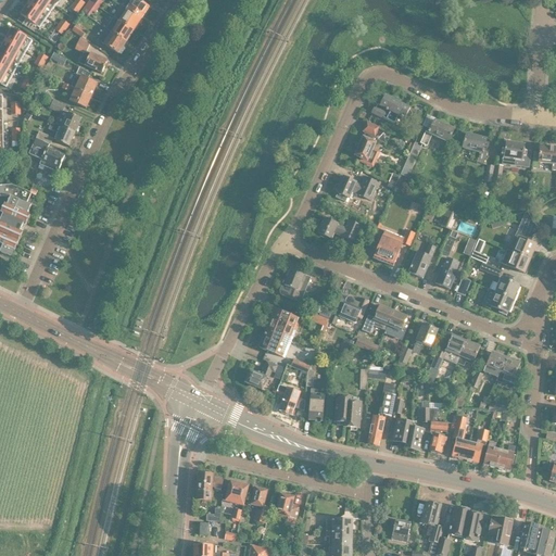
[(41,0),(30,0),(27,5),(41,15),(46,19),(53,8),(48,4),(41,0)]
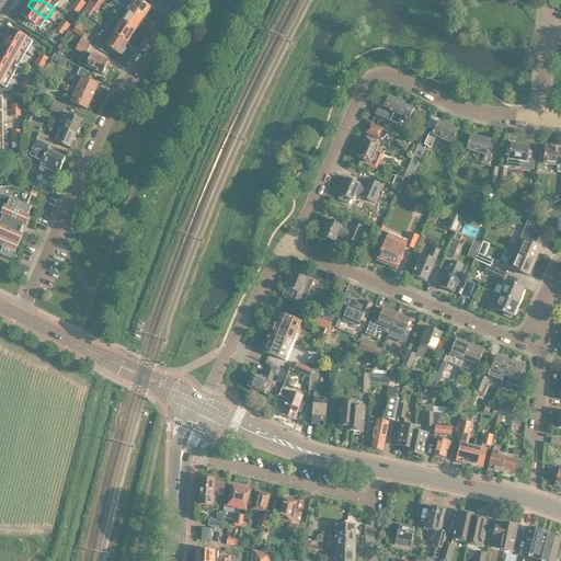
[(80,0),(77,0),(73,4),(81,9),(84,3),(80,0)]
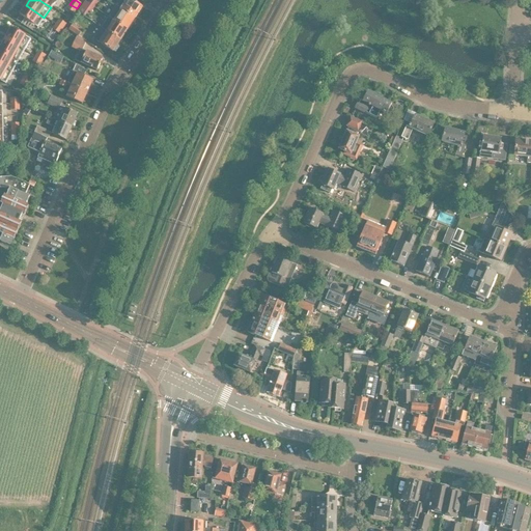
[(120,9),(120,10),(133,19),(140,7),(129,0),(121,0),(117,7),(120,9)]
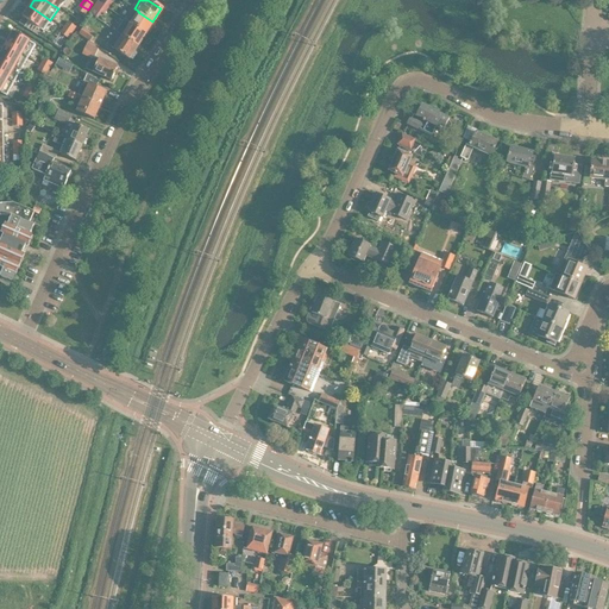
[(85,16),(88,10),(80,5),(76,10),(85,16)]
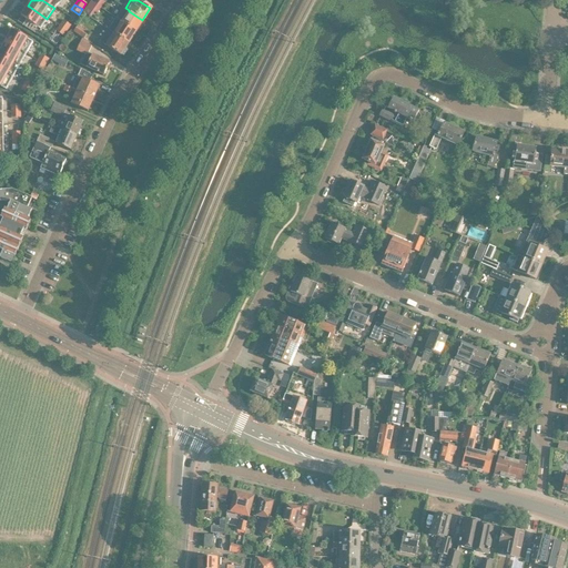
[(100,9),(92,4),(89,9),(95,13),(100,9)]
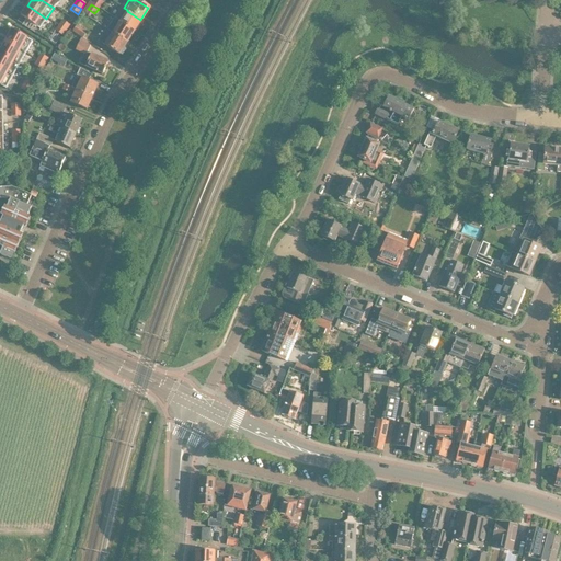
[(27,6),(16,22),(30,32),(34,26),(38,30),(46,19),(42,15),(27,6)]
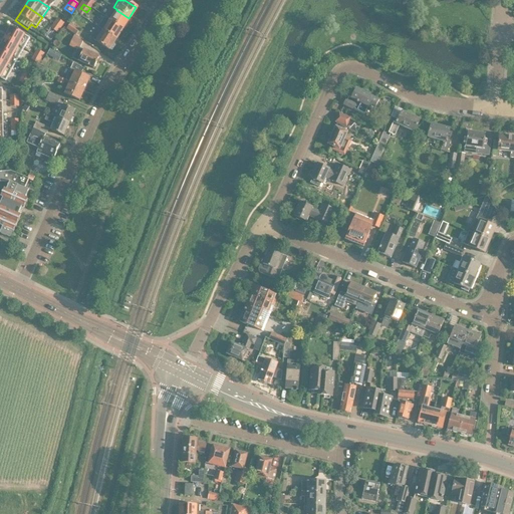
[(121,29),(129,18),(116,10),(113,14),(108,11),(104,18),(109,21),(121,29)]
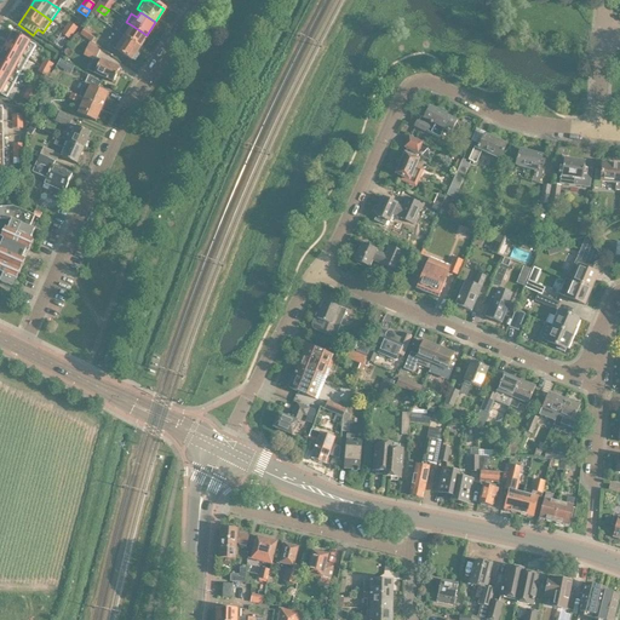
[(73,34),(76,29),(68,22),(64,28),(73,34)]
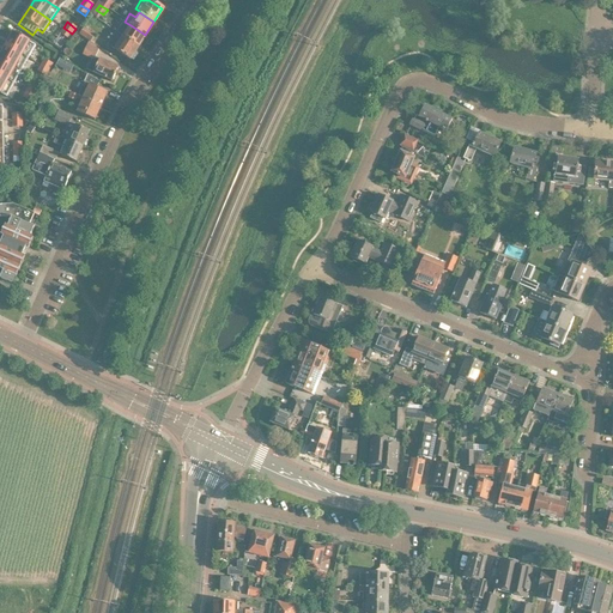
[(137,48),(145,35),(131,25),(121,37),(137,48)]
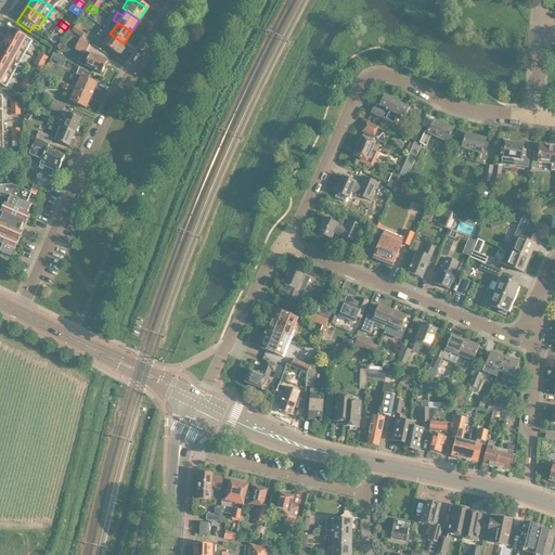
[(61,36),(65,30),(57,25),(53,30),(61,36)]
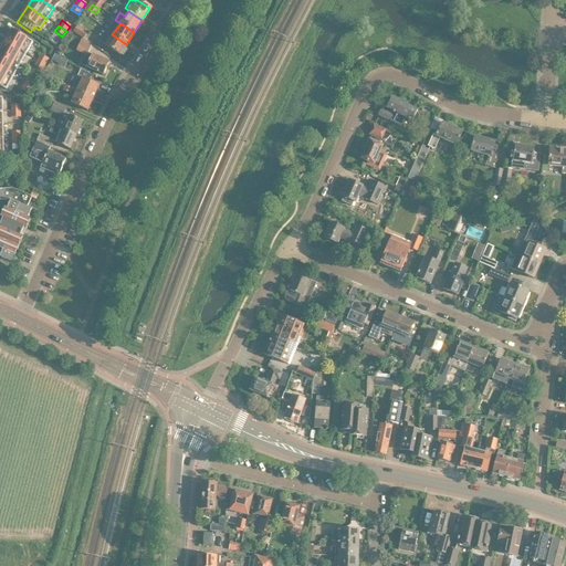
[(82,39),(87,32),(76,25),(72,32),(82,39)]
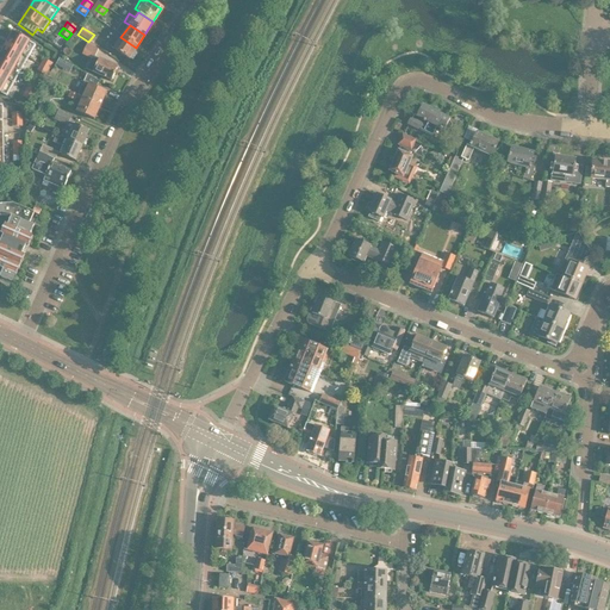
[(12,32),(5,47),(22,56),(26,58),(35,45),(12,32)]
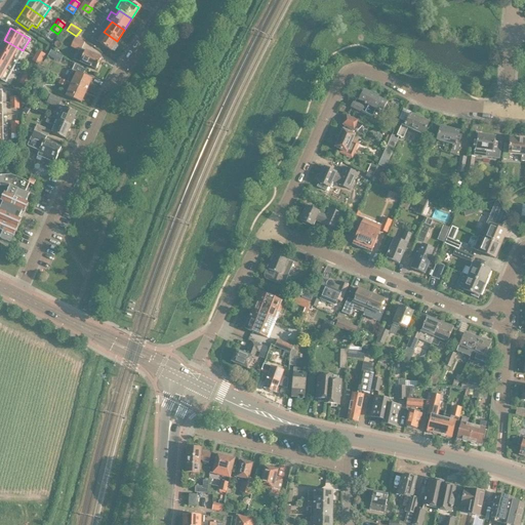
[(117,41),(104,32),(99,29),(91,40),(109,52),(117,41)]
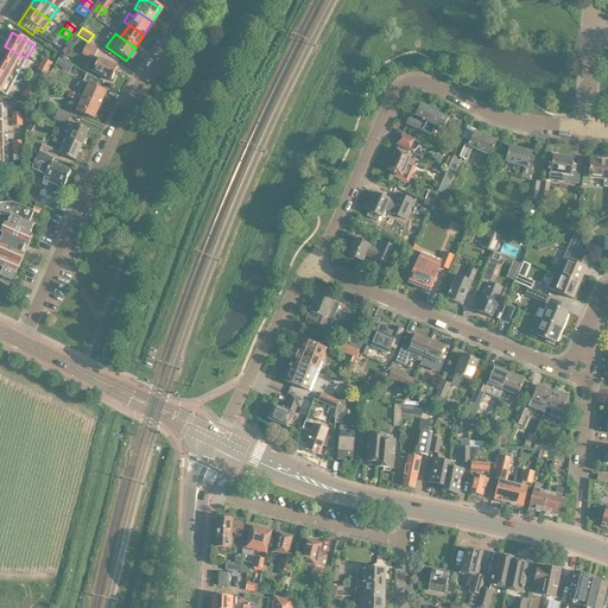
[(87,42),(81,55),(90,59),(86,70),(92,73),(92,74),(109,82),(116,68),(94,57),(97,49),(87,42)]
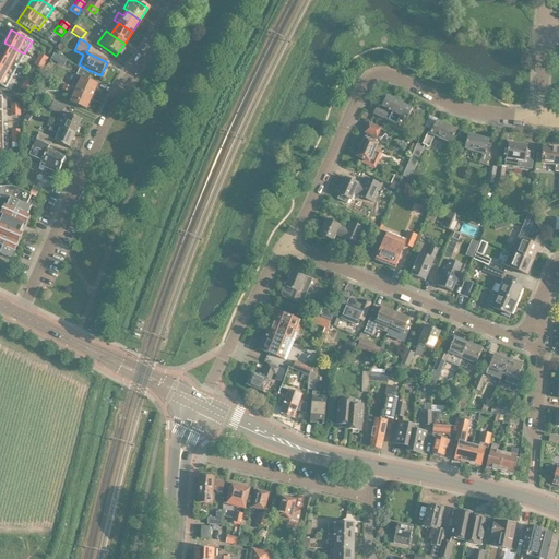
[(4,43),(0,49),(0,55),(13,62),(18,66),(24,54),(20,51),(4,43)]
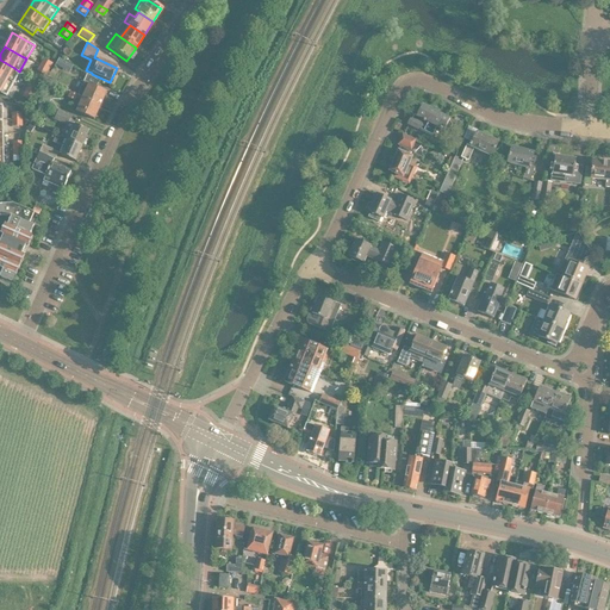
[(0,60),(0,76),(7,81),(13,83),(19,72),(14,68),(0,60)]
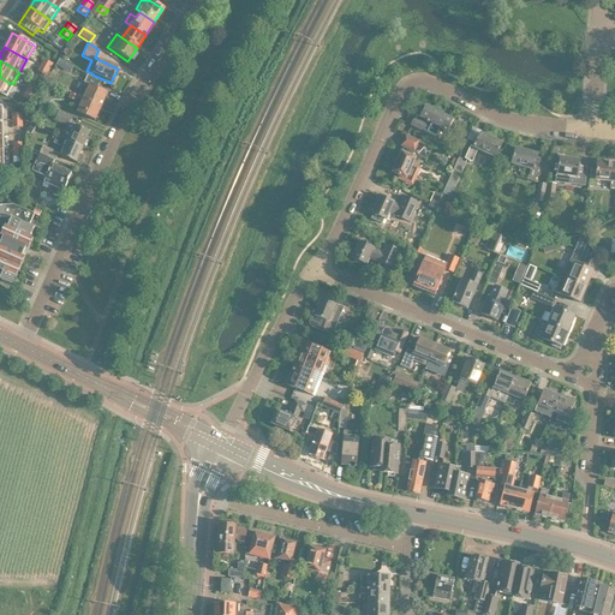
[(52,65),(43,60),(40,66),(48,71),(52,65)]
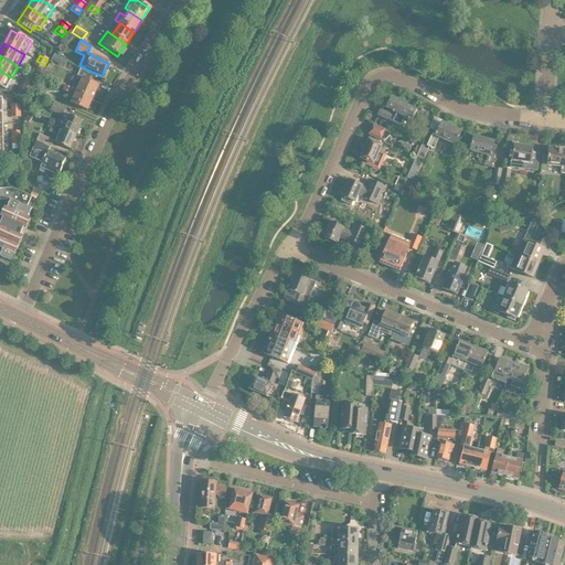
[(42,71),(44,65),(36,61),(33,66),(42,71)]
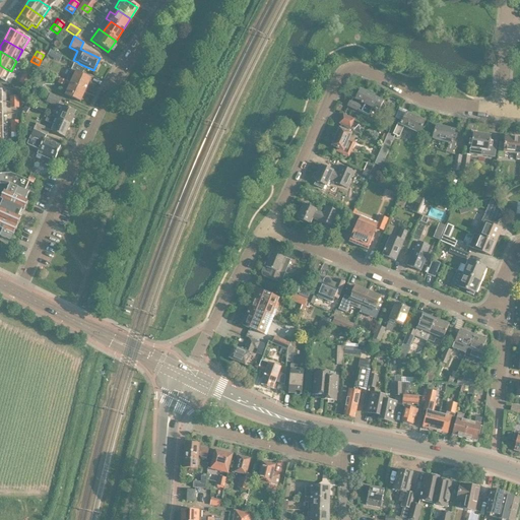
[(49,74),(59,79),(65,82),(69,83),(84,90),(89,79),(80,74),(83,69),(72,63),(66,77),(61,74),(61,75),(56,72),(55,74),(50,72),(49,74)]
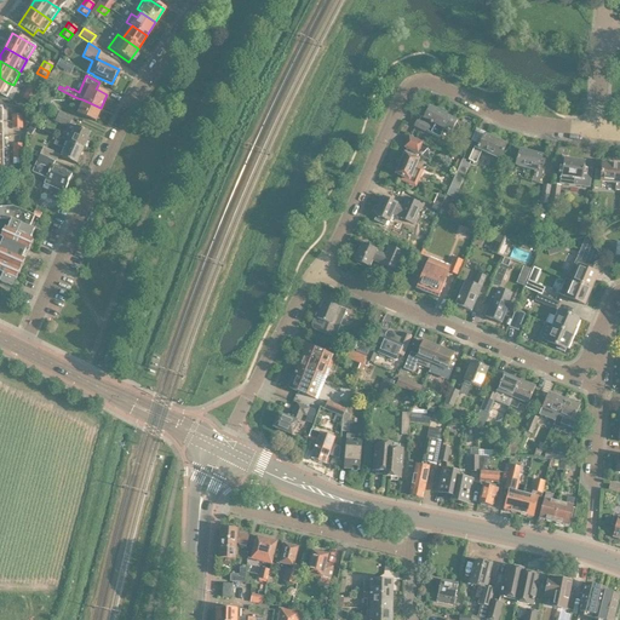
[(0,78),(0,95),(5,98),(13,85),(7,82),(0,78)]
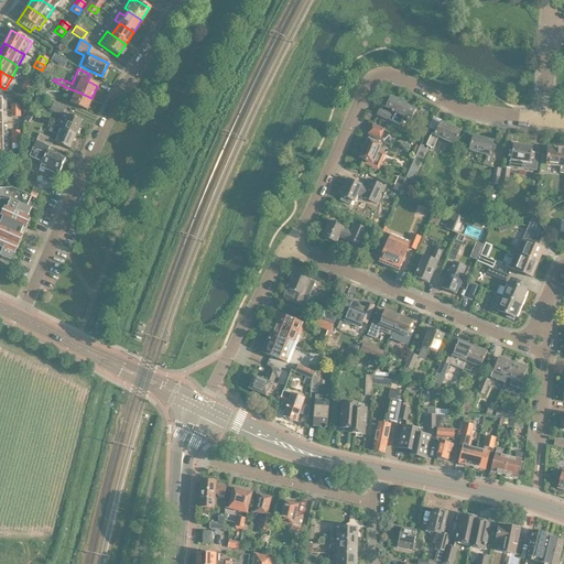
[(31,88),(34,83),(26,78),(23,84),(31,88)]
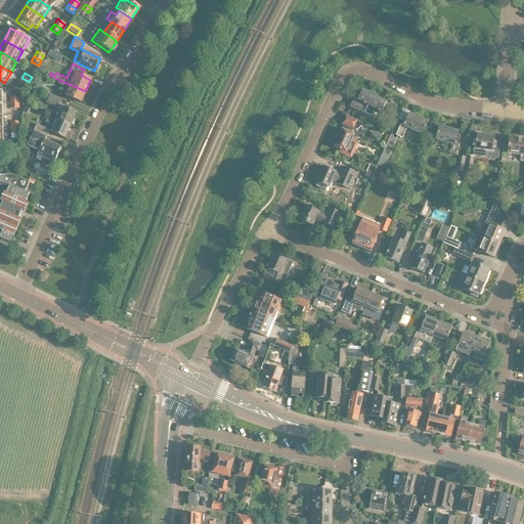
[(27,87),(29,82),(22,78),(18,83),(27,87)]
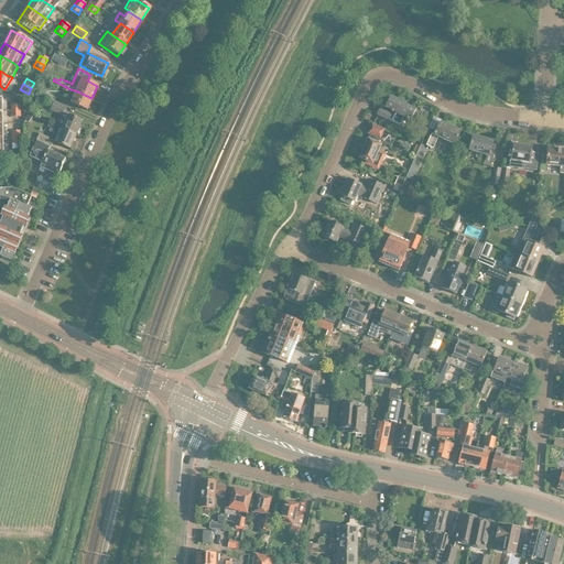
[(44,97),(46,91),(35,87),(33,93),(44,97)]
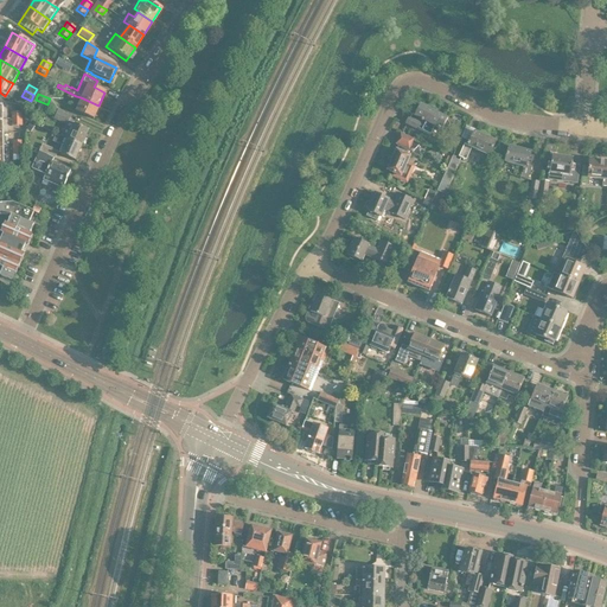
[(81,97),(75,112),(93,120),(98,106),(81,97)]
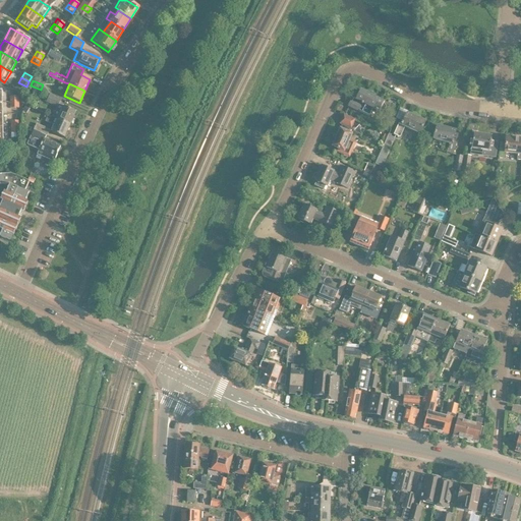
[(347,106),(348,107),(344,114),(348,115),(351,109),(358,112),(359,111),(368,115),(371,109),(379,112),(384,103),(359,91),(354,100),(356,101),(354,103),(350,101),(347,106)]
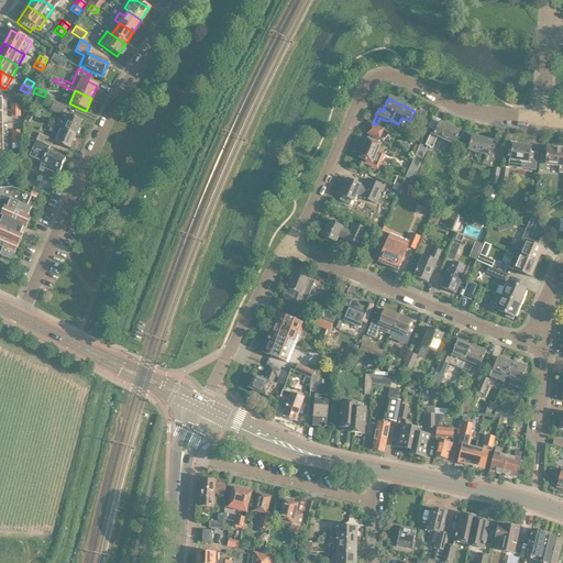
[(65,108),(52,102),(48,111),(61,117),(57,127),(57,128),(61,129),(59,130),(75,136),(80,122),(66,116),(63,114),(65,108)]
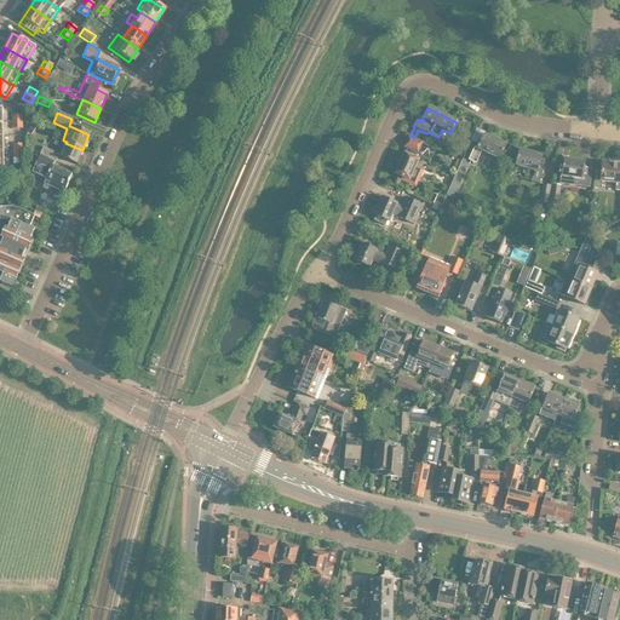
[(75,165),(82,150),(65,143),(67,142),(63,141),(63,139),(57,137),(55,143),(61,145),(59,148),(63,149),(59,158),(75,165)]
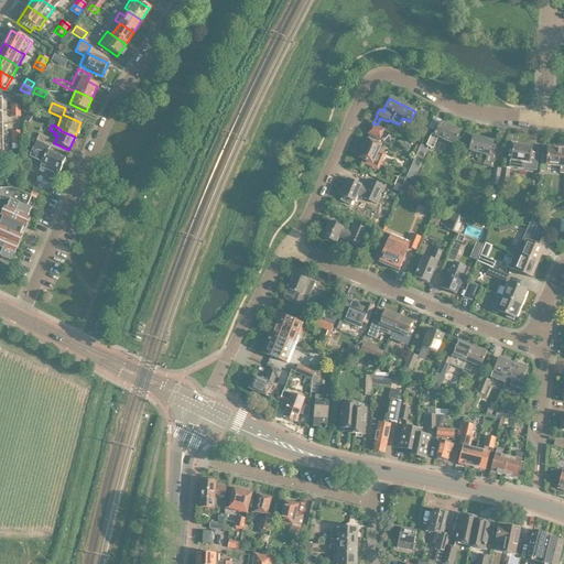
[(364,164),(375,169),(377,167),(382,156),(381,154),(377,152),(380,145),(382,141),(379,140),(383,130),(371,125),(367,134),(369,136),(368,140),(367,139),(359,159),(365,161),(364,164)]
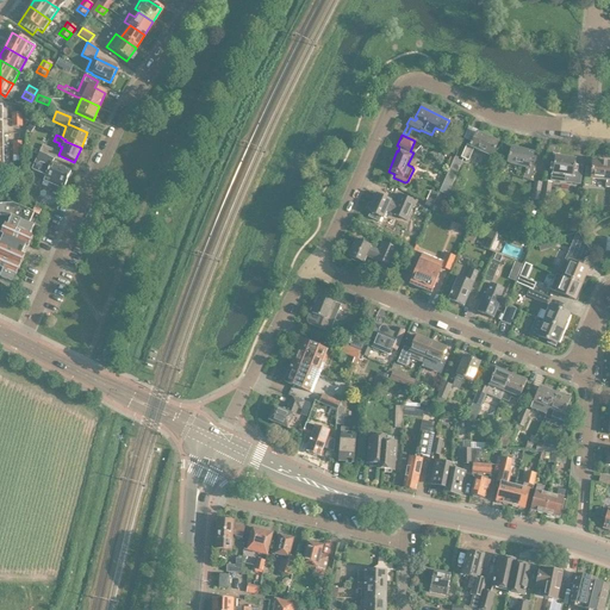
[(496,144),(474,135),(471,144),(467,142),(460,157),(467,161),(472,149),(490,157),(496,144)]
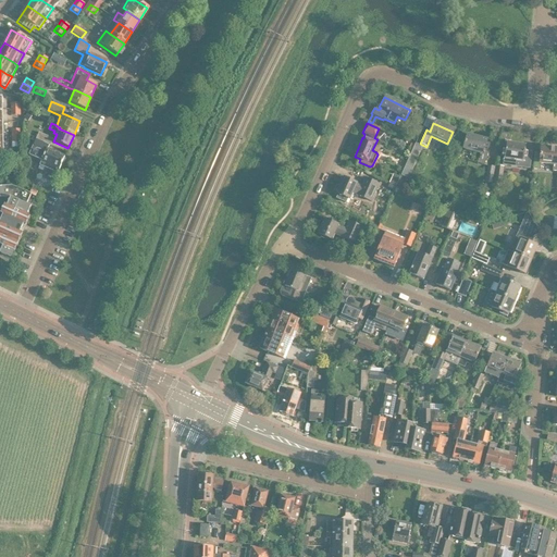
[(35,138),(35,139),(42,144),(42,143),(50,145),(52,139),(38,133),(36,139),(35,138)]
